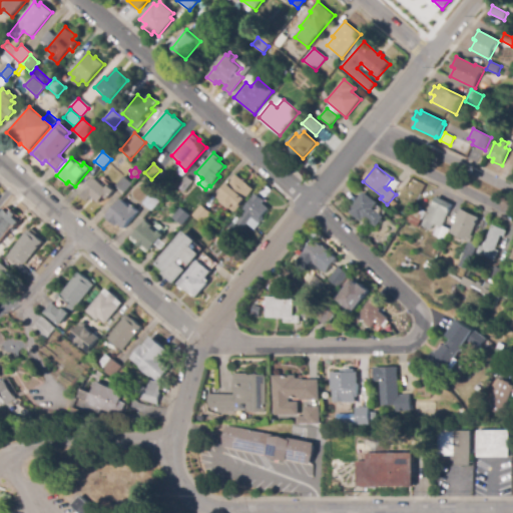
[(233,212),(216,197),(222,190),(223,191),(230,183),(229,182),(236,174),(254,190),(246,199),(246,200),(240,207),(238,206),(233,212)]
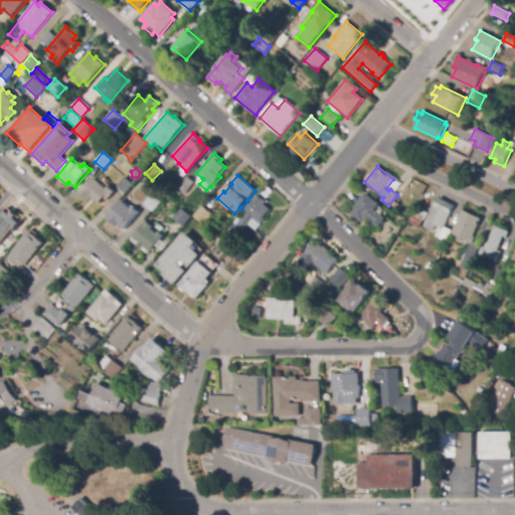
[(125,194),(116,187),(124,177),(133,184),(125,194)]
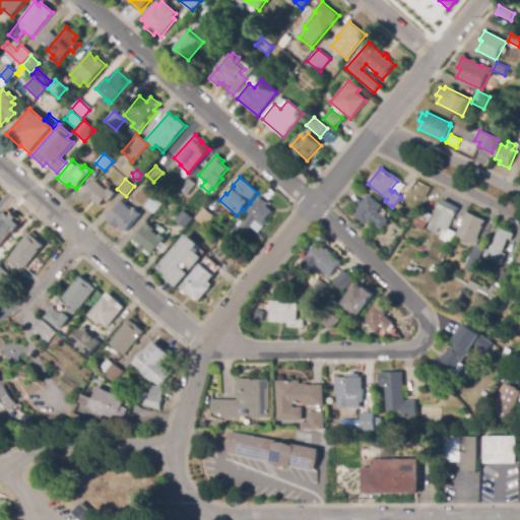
[(185,195),(179,190),(188,179),(195,184),(185,195)]
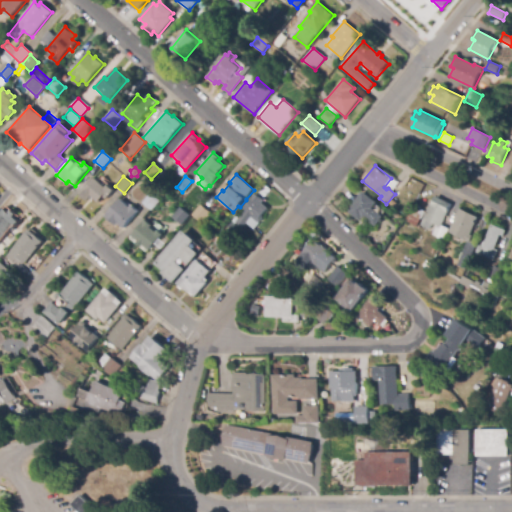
[(99,203),(94,198),(92,200),(89,198),(87,201),(81,195),(95,179),(105,188),(107,185),(114,192),(108,199),(105,197),(99,203)]
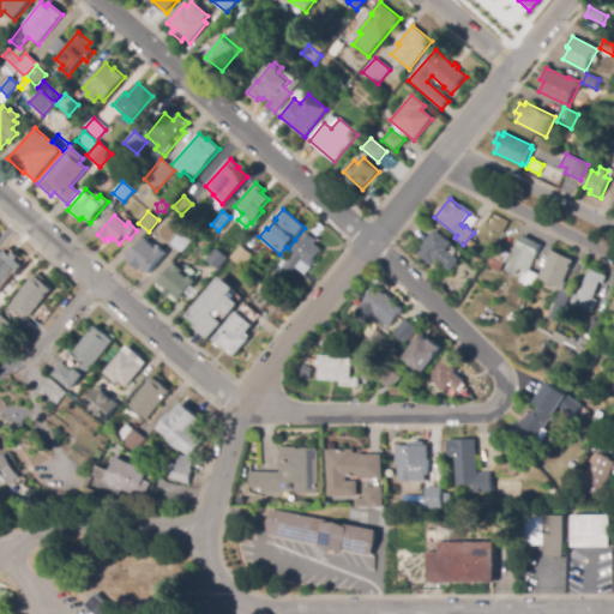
[(451,271),(440,263),(439,265),(434,262),(433,265),(419,254),(437,230),(453,244),(447,251),(459,260),(451,271)]
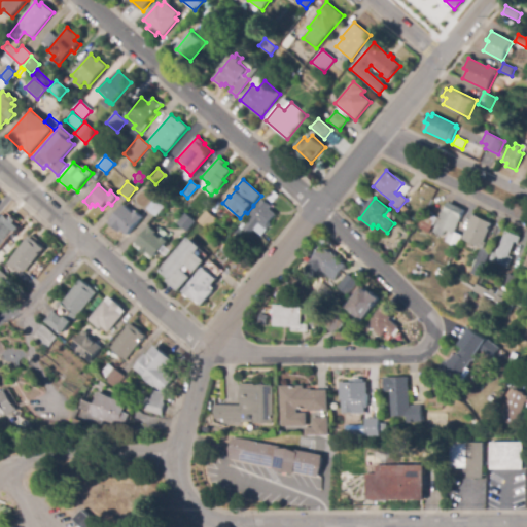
[(155,217),(146,209),(155,199),(165,207),(155,217)]
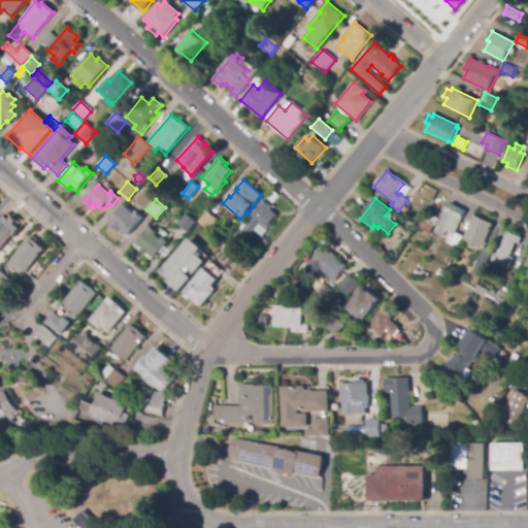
[(262,237),(254,230),(250,235),(243,230),(242,231),(239,229),(242,224),(244,225),(246,226),(253,219),(250,217),(264,200),(273,207),(271,210),(277,216),(271,223),(271,226),(269,229),(266,229),(267,230),(262,237)]
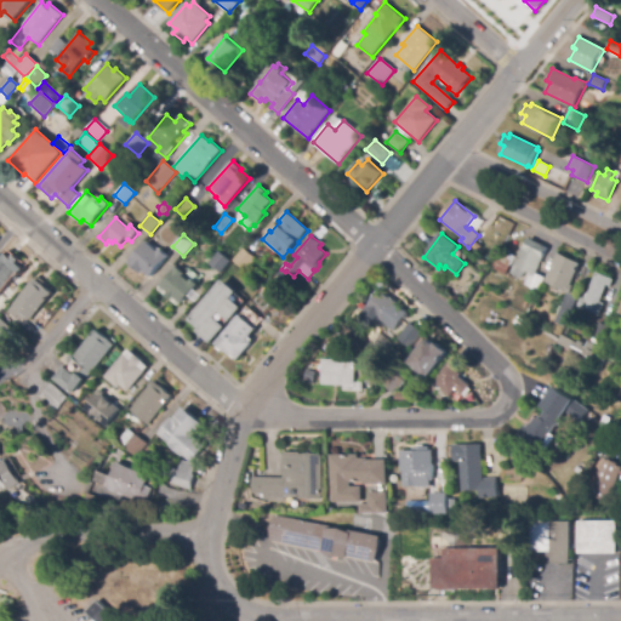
[(539,291),(525,285),(530,273),(527,272),(525,274),(524,273),(520,279),(510,273),(523,246),(525,248),(530,239),(548,248),(542,262),(545,263),(541,271),(539,268),(536,273),(545,278),(539,291)]
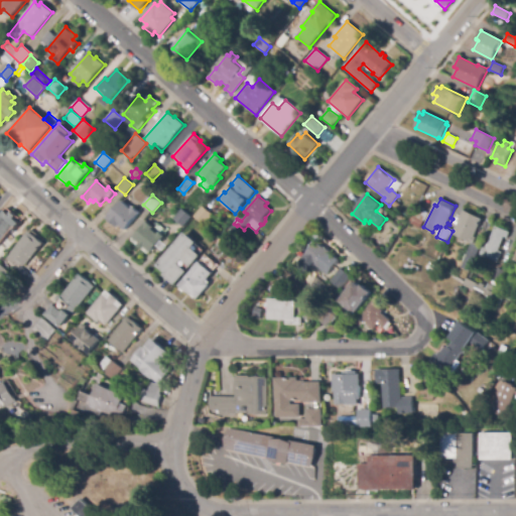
[(124,231),(108,217),(121,201),(132,210),(133,208),(139,213),(124,231)]
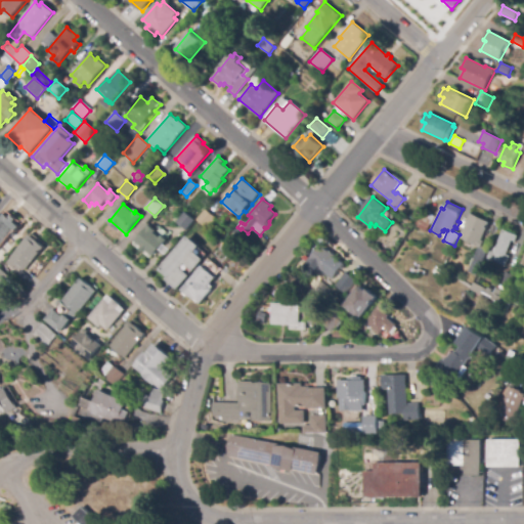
[(205,229),(195,220),(206,210),(215,219),(205,229)]
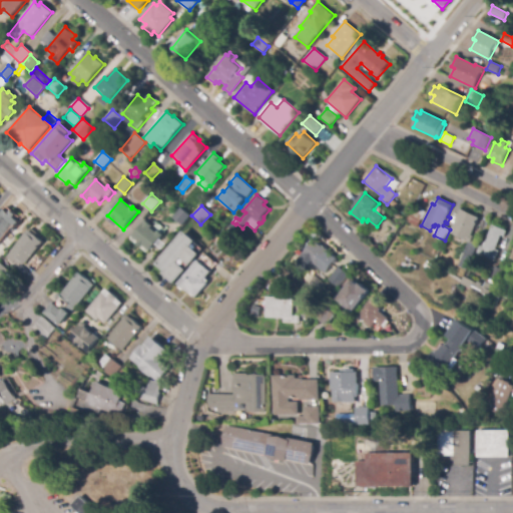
[(180,225),(172,217),(181,207),(189,215),(180,225)]
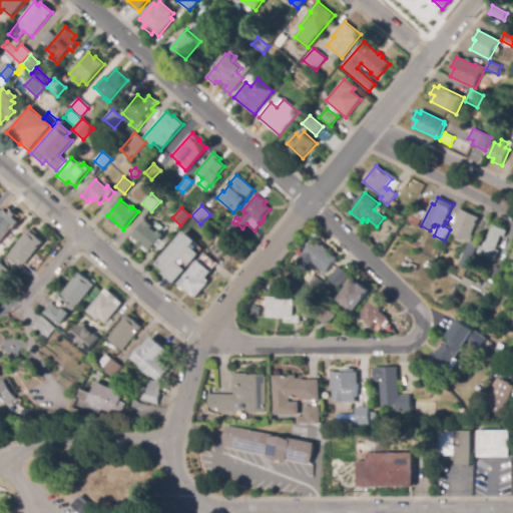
[(407,219),(399,214),(403,207),(411,213),(407,219)]
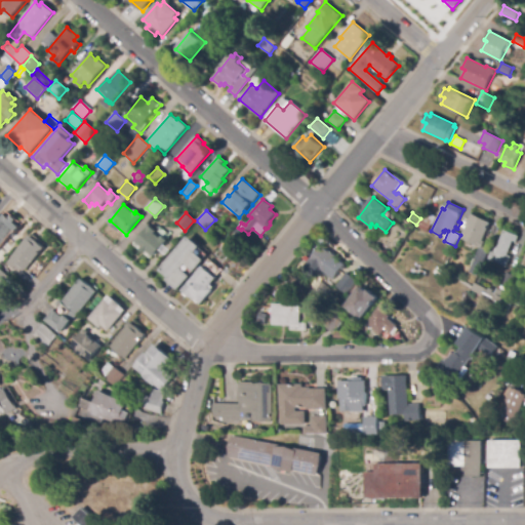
[(1,247),(0,246),(0,219),(5,214),(10,218),(12,215),(17,220),(14,223),(21,228),(13,235),(1,247)]
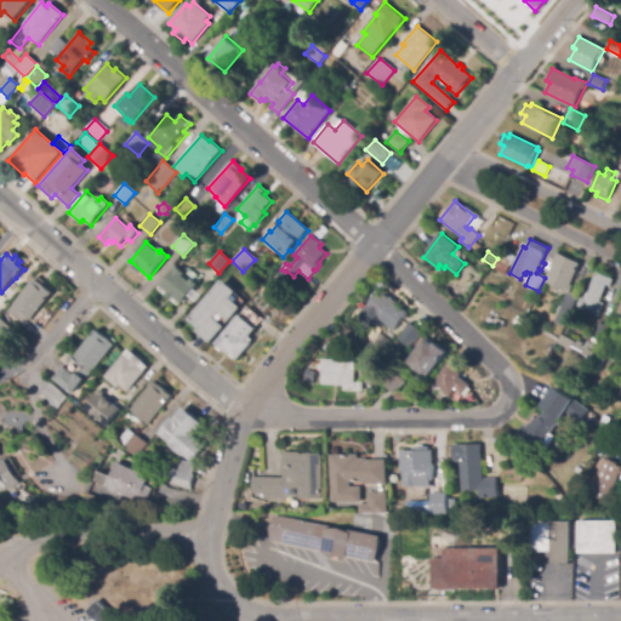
[(567,326),(557,322),(569,294),(546,283),(559,254),(581,263),(570,285),(574,286),(570,294),(580,297),(567,326)]
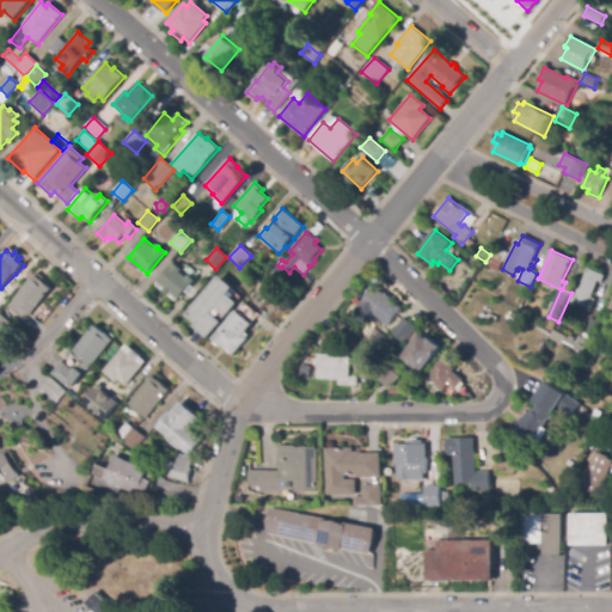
[(499,270),(488,265),(494,254),(501,257),(503,251),(509,254),(505,262),(503,261),(499,270)]
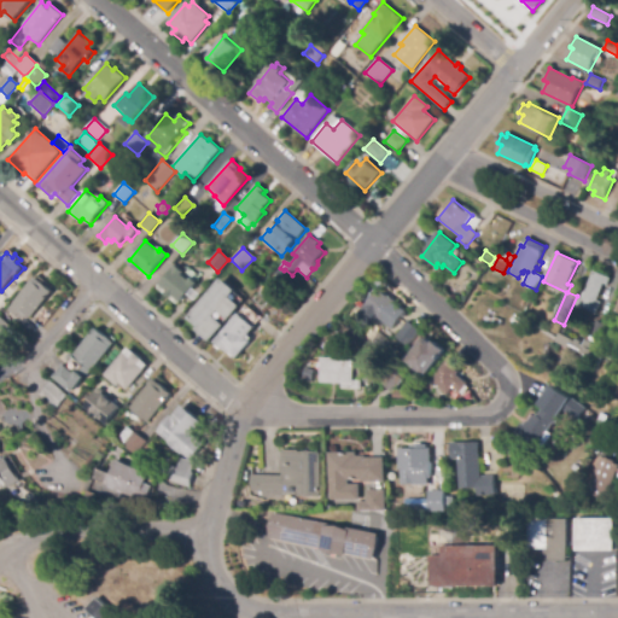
[(470,280),(460,274),(467,264),(477,272),(470,280)]
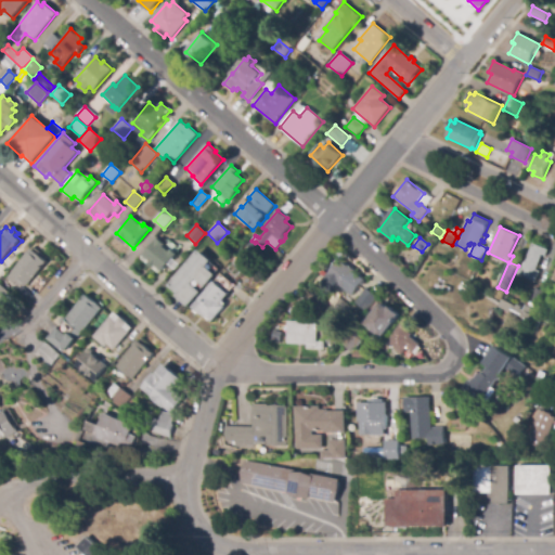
[(162,272),(143,256),(158,239),(166,245),(164,247),(169,252),(171,249),(177,255),(162,272)]
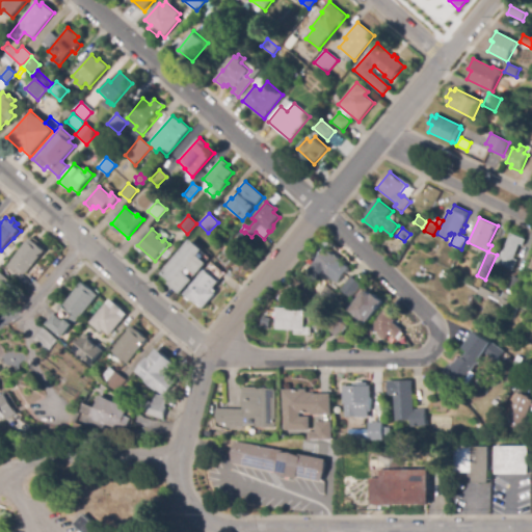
[(512,271),(495,263),(499,256),(502,257),(511,234),(526,240),(524,246),(520,244),(513,261),(516,263),(512,271)]
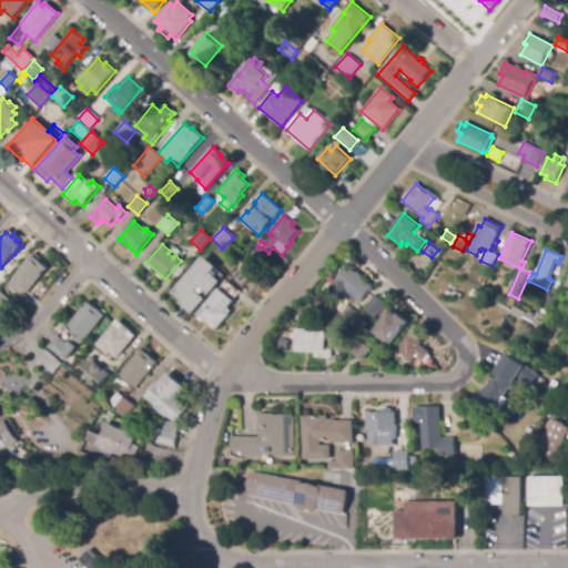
[(20,293),(16,288),(13,291),(7,284),(12,279),(11,279),(32,255),(34,256),(37,254),(41,257),(39,260),(49,269),(28,293),(23,290),(20,293)]
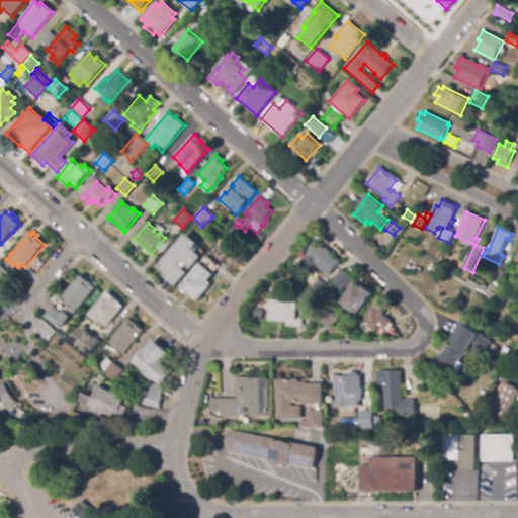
[(174,286),(163,276),(165,274),(157,266),(186,234),(197,244),(192,249),(200,257),(191,268),(182,261),(178,265),(186,273),(174,286)]
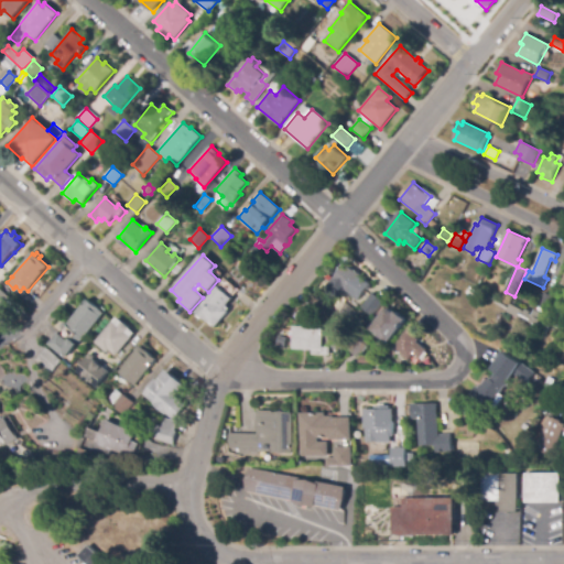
[(353,296),(333,281),(347,264),(357,273),(358,272),(365,277),(364,278),(371,284),(372,288),(370,290),(367,290),(365,288),(360,292),(358,290),(353,296)]
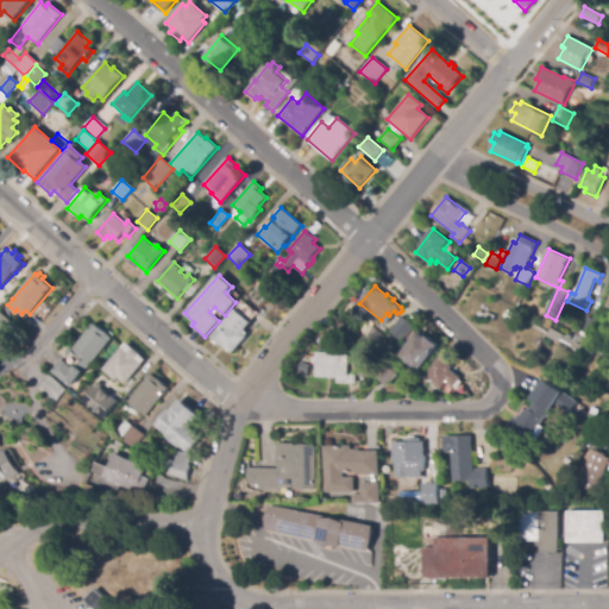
[(232,353),(225,347),(224,349),(211,337),(243,301),(257,313),(250,321),(251,324),(245,331),(249,334),(232,353)]
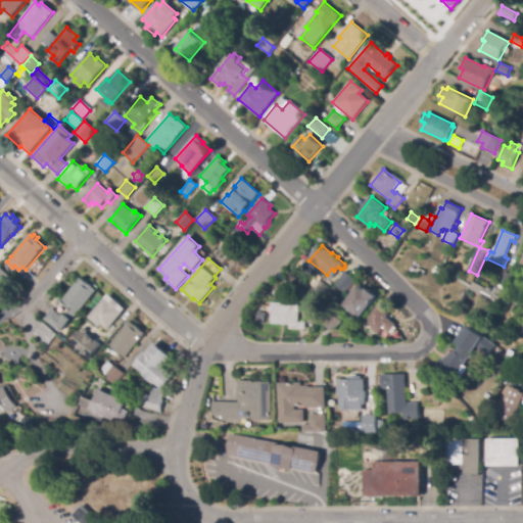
[(38,271),(33,267),(37,262),(41,266),(38,271)]
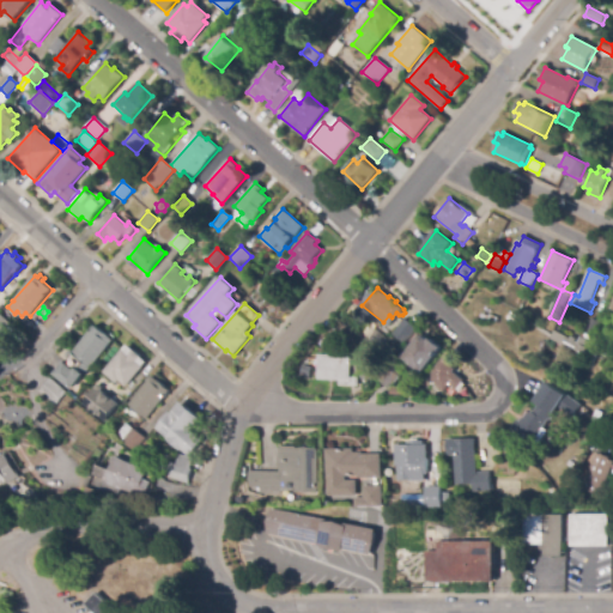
[(492,322),(481,317),(483,315),(481,314),(483,311),(491,315),(492,314),(496,315),(492,322)]
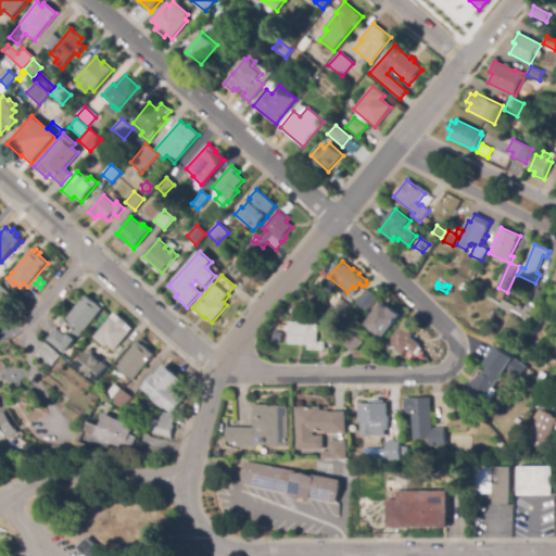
[(0,304),(0,285),(9,293),(0,304)]
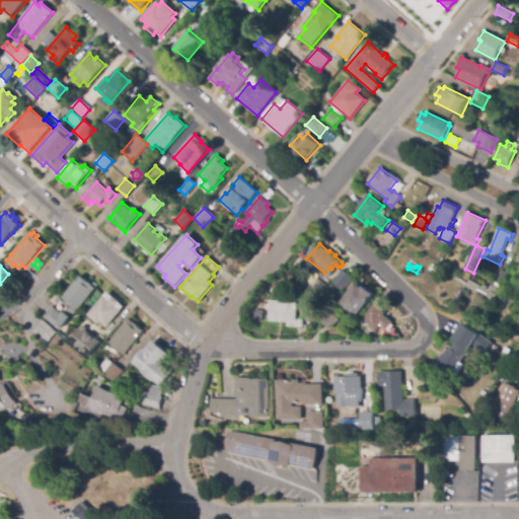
[(342,292),(323,276),(328,271),(336,278),(343,270),(354,279),(342,292)]
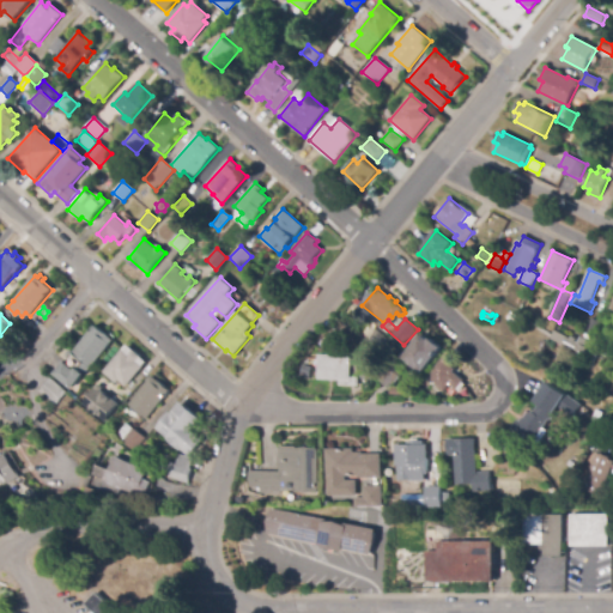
[(593,334),(586,331),(592,319),(599,322),(593,334)]
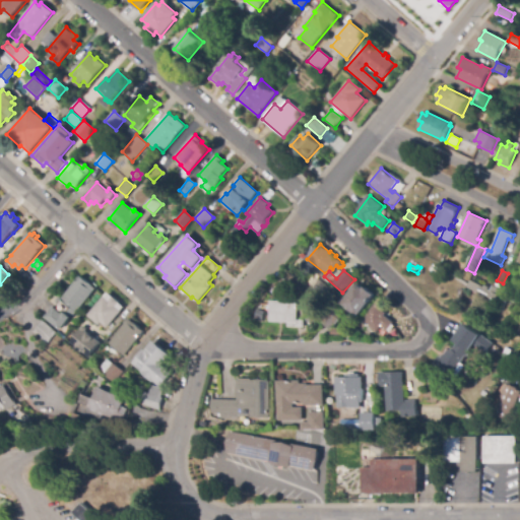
[(60,329),(47,317),(82,276),(96,289),(60,329)]
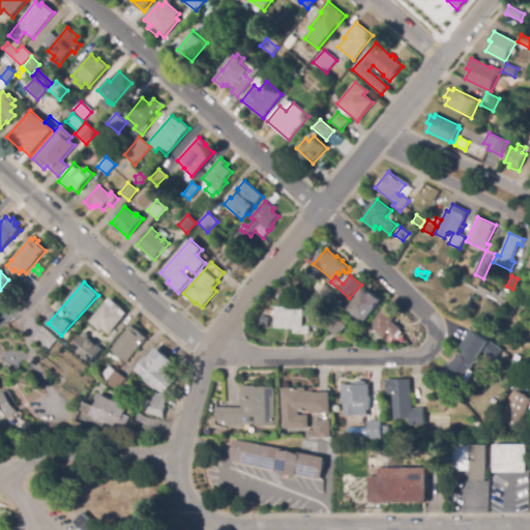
[(478,287),(491,293),(492,291),(497,294),(496,296),(498,297),(500,292),(507,296),(504,301),(506,302),(503,307),(499,305),(497,310),(494,307),(495,305),(486,300),(486,299),(475,293),(478,287)]
